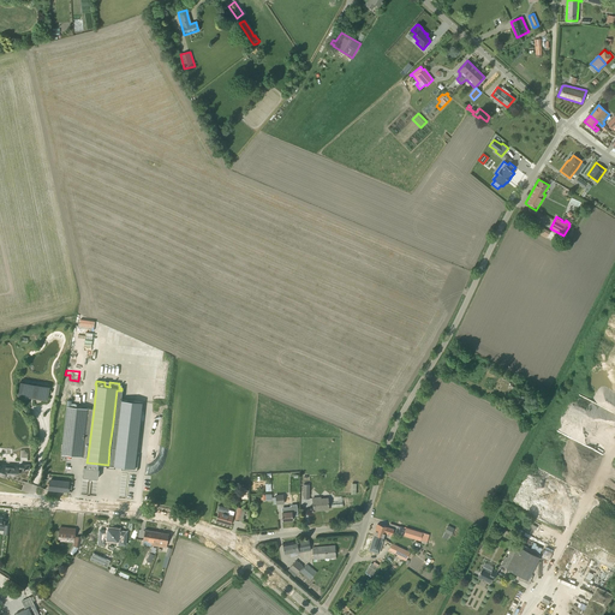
[(21,382),(18,396),(47,401),(49,387),(21,382)]
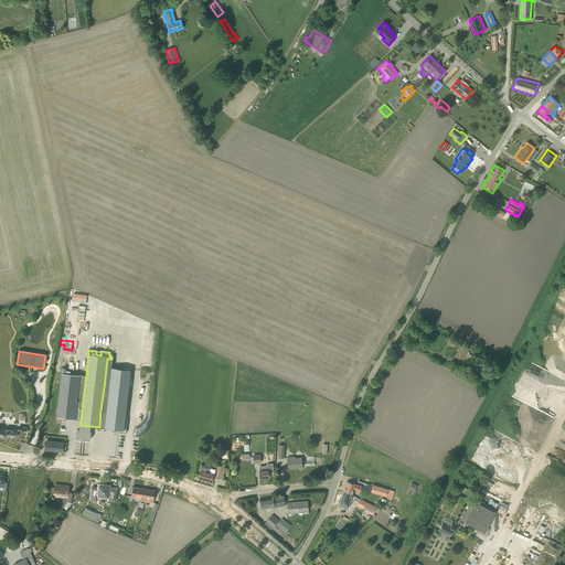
[(68,358),(57,356),(56,372),(68,373),(70,371),(65,370),(65,368),(61,368),(62,360),(67,360),(68,358)]
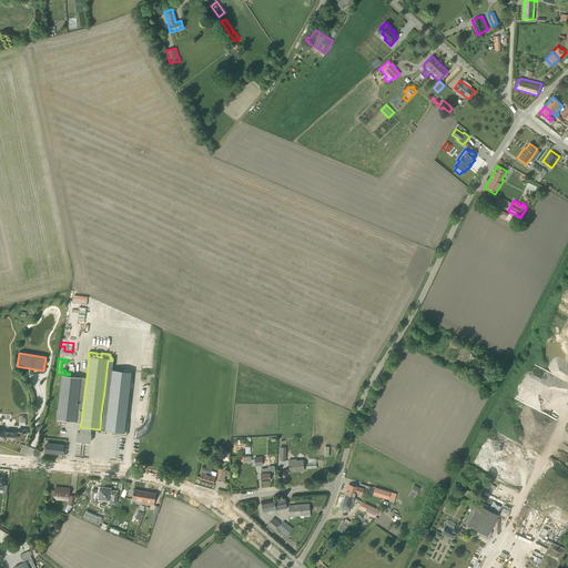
[(104,391),(101,413),(107,414),(104,430),(114,432),(113,434),(127,435),(127,427),(124,427),(131,372),(112,369),(109,392),(104,391)]
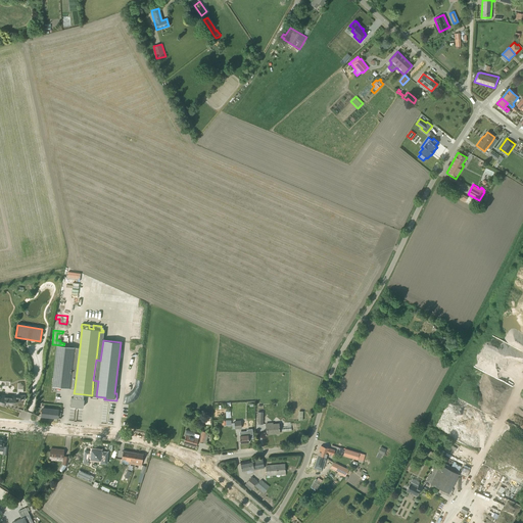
[(56,344),(52,386),(75,388),(80,347),(56,344)]
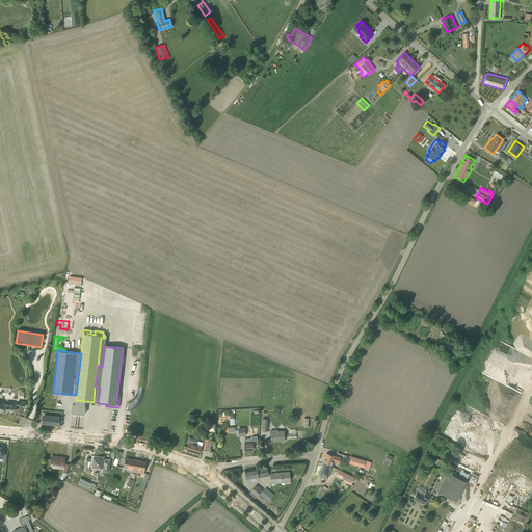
[(85,414),(86,406),(85,406),(85,401),(75,400),(74,404),(73,404),(72,411),(73,413),(77,414),(77,415),(79,415),(80,414),(84,415),(85,414)]
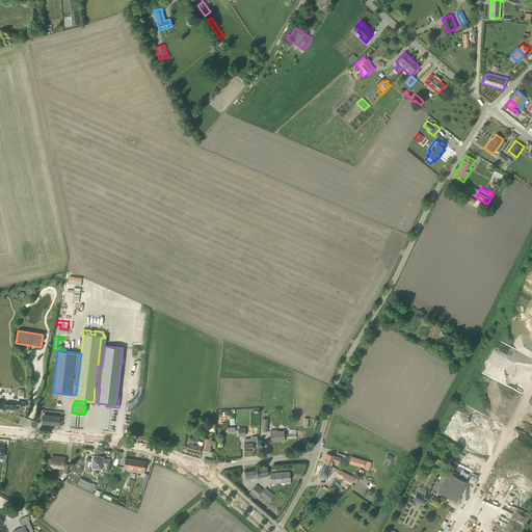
[(0,410),(5,413),(6,410),(15,411),(16,404),(5,403),(1,403),(0,402),(0,410)]
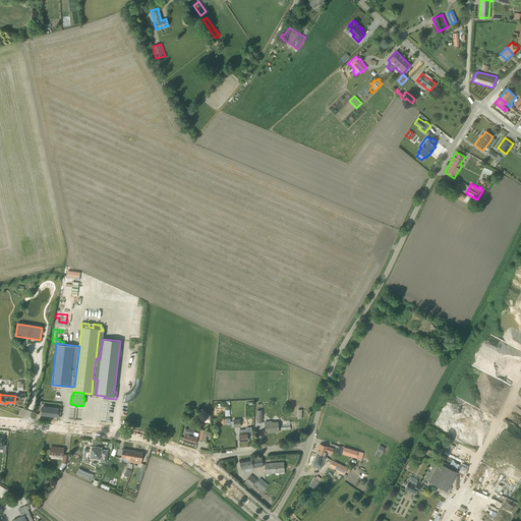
[(43,406),(42,415),(58,417),(59,408),(43,406)]
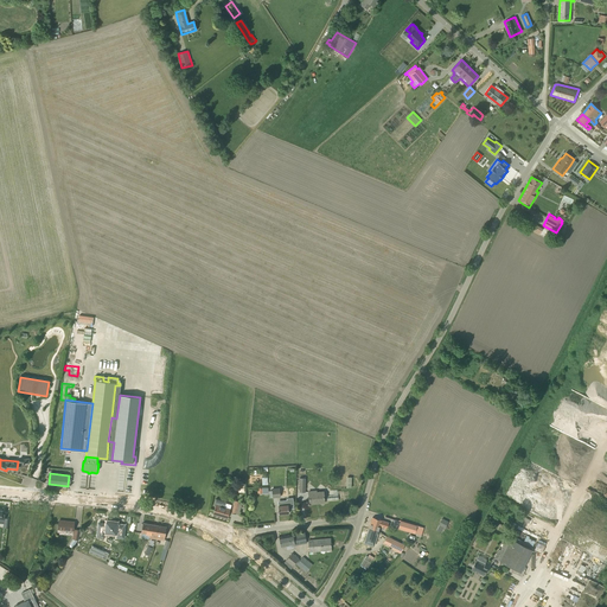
[(280,487),(272,489),(272,491),(269,491),(270,498),(273,497),(273,498),(276,498),(281,497),(280,487)]
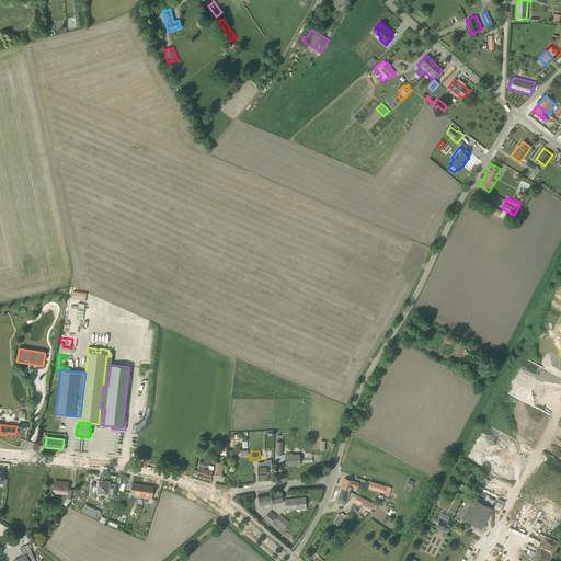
[(300,464),(299,456),(293,456),(293,454),(285,455),(286,466),(300,464)]
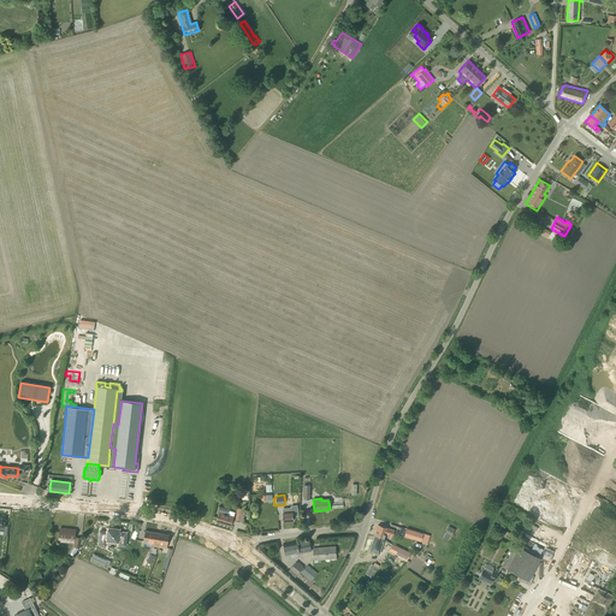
[(219,513),(218,516),(217,522),(231,526),(234,517),(227,515),(230,509),(219,507),(217,513),(219,513)]
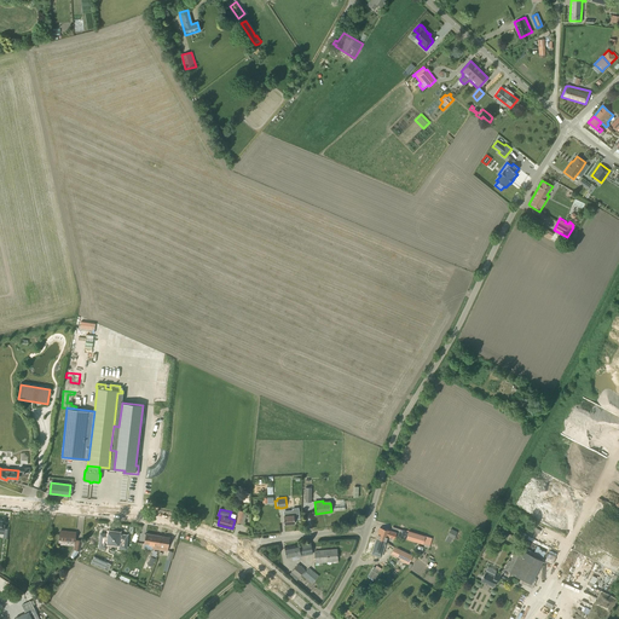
[(299,519),(299,513),(299,512),(293,513),(293,510),(289,510),(289,515),(283,515),(284,524),(295,524),(294,519),(299,519)]
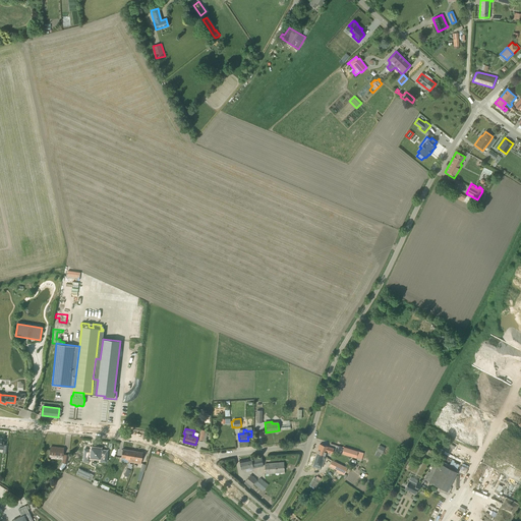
[(316,453),(325,456),(326,452),(331,453),(333,449),(327,447),(327,446),(325,446),(320,444),(316,453)]
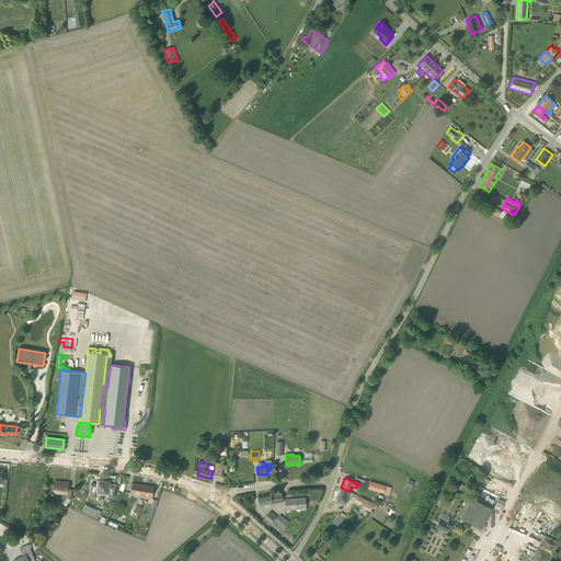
[(408,479),(405,485),(411,488),(414,482),(408,479)]
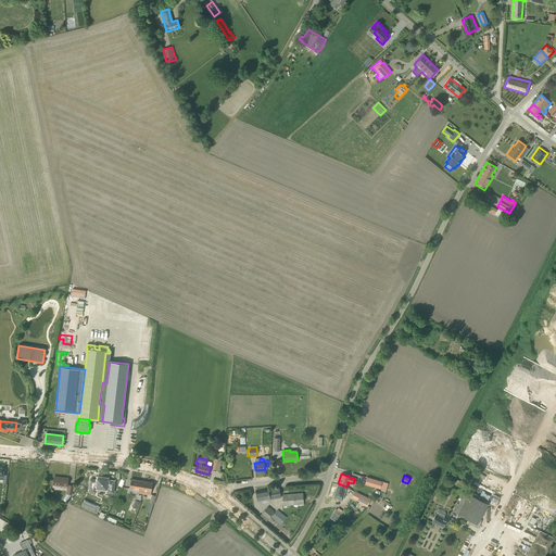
[(67,487),(67,483),(68,478),(54,477),(53,489),(60,489),(60,485),(67,487)]
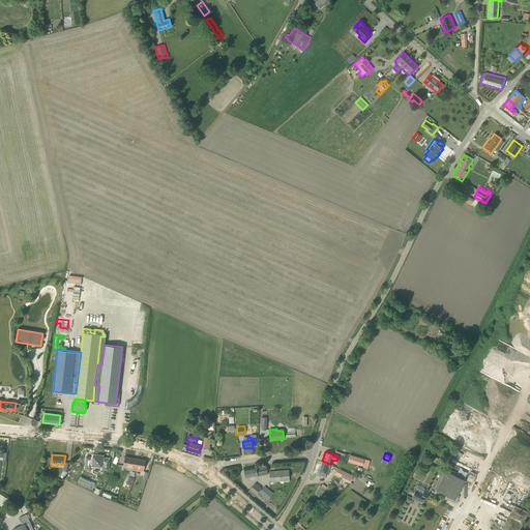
[(367,467),(370,461),(350,454),(348,461),(367,467)]
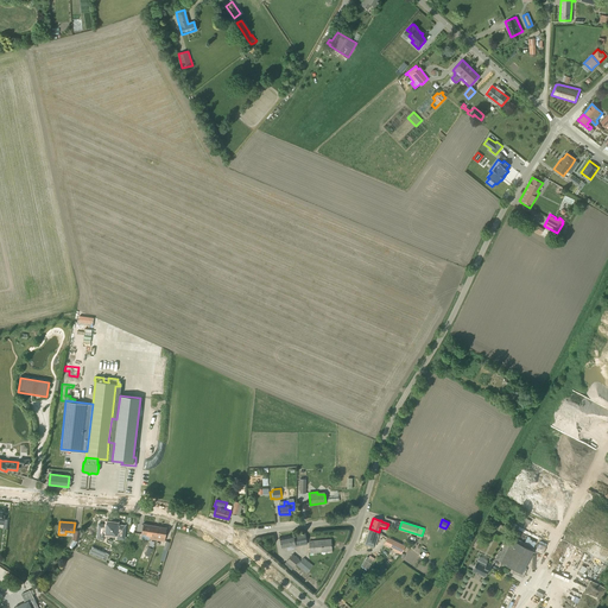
[(97,524),(96,537),(103,537),(103,532),(116,534),(116,537),(122,538),(124,526),(116,525),(116,523),(106,523),(106,524),(97,524)]
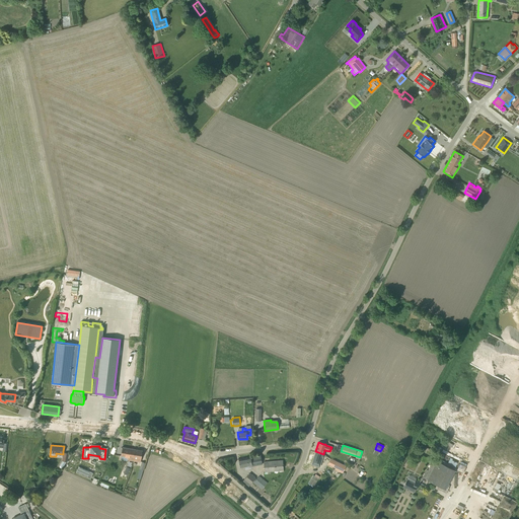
[(122,452),(121,456),(122,456),(121,459),(128,460),(131,460),(133,461),(135,449),(134,449),(133,449),(123,447),(122,452)]
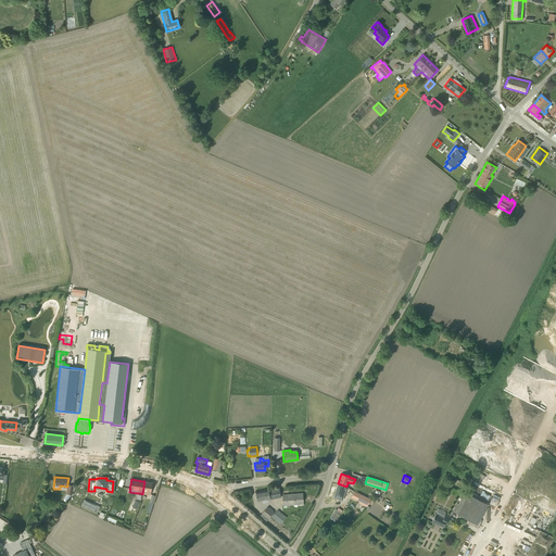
[(144,481),(142,494),(151,495),(152,482),(144,481)]
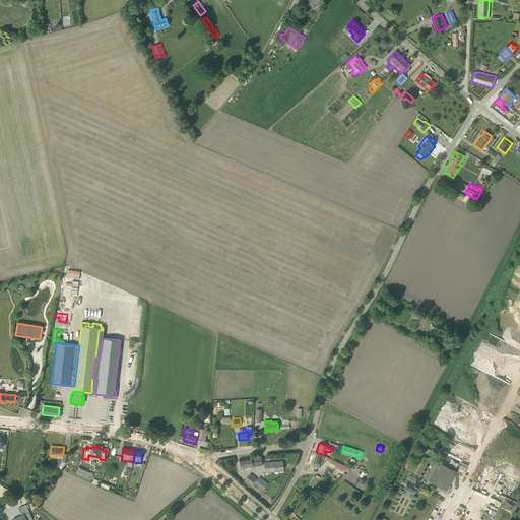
[(316,452),(313,461),(318,463),(321,464),(324,455),(316,452)]
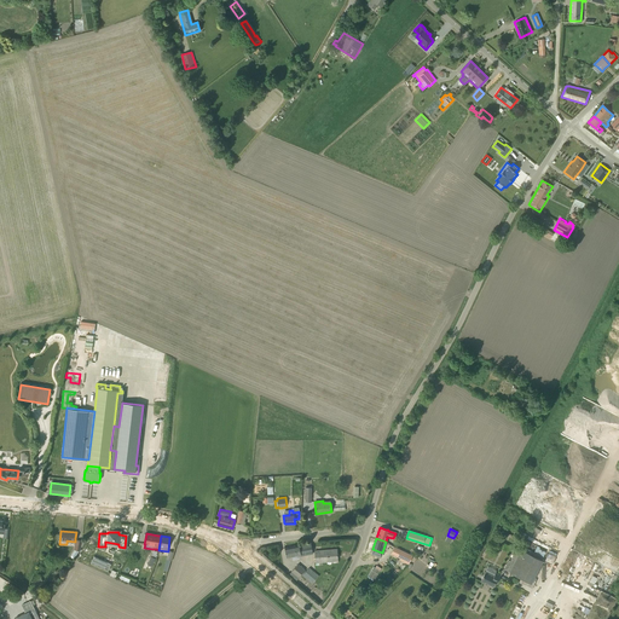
[(75,557),(79,550),(80,550),(82,541),(76,539),(74,550),(71,555),(70,556),(71,557),(73,557),(74,557),(75,557)]
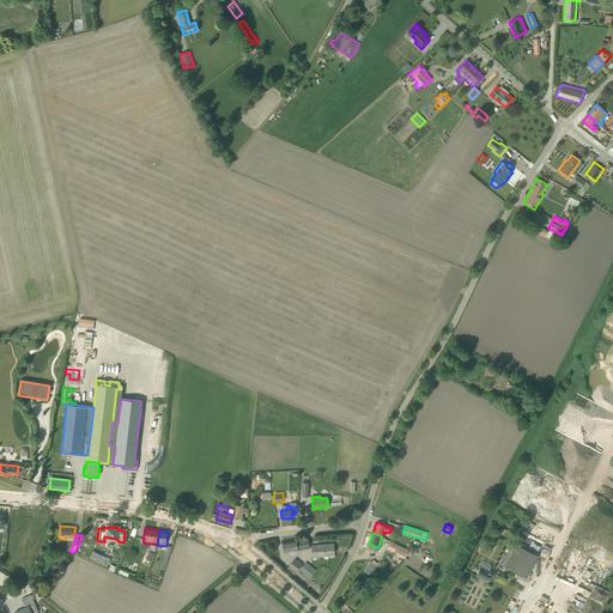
[(310,548),(309,544),(308,538),(281,542),(284,552),(290,551),(298,550),(298,551),(310,548)]
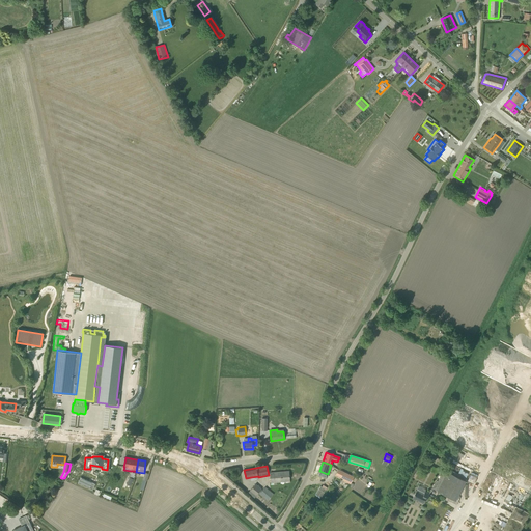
[(354,476),(338,469),(335,475),(342,479),(341,480),(350,484),(354,476)]
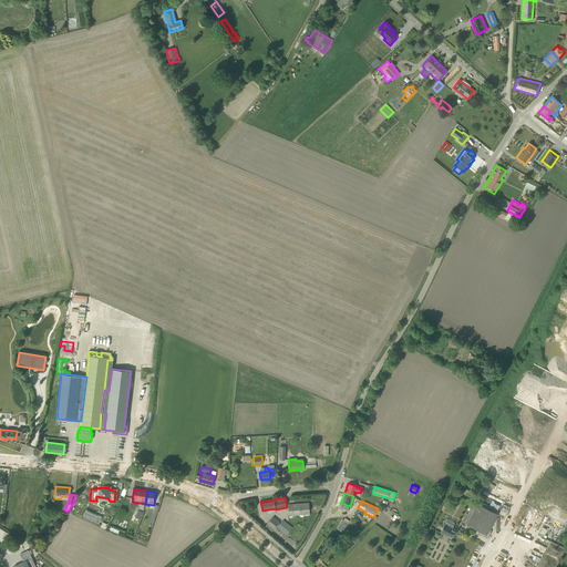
[(309,503),(288,505),(289,516),(310,514),(309,503)]
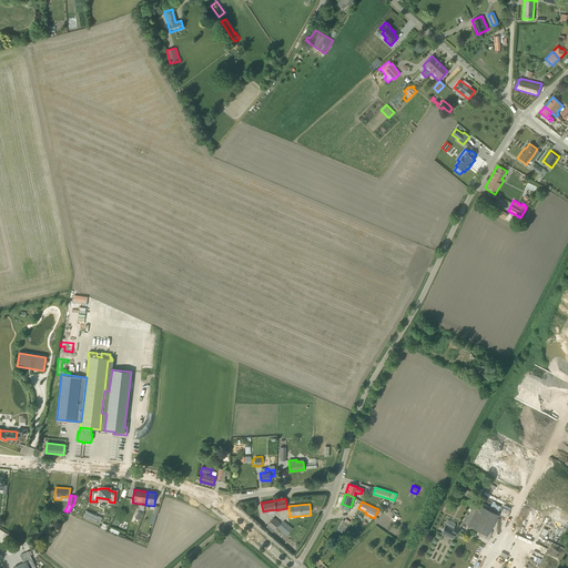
[(476,509),(467,525),(480,531),(478,535),(488,539),(490,535),(492,533),(489,531),(498,515),(478,505),(476,509)]
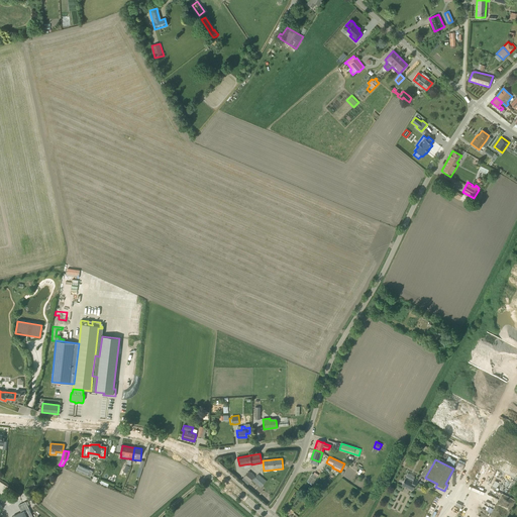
[(425,478),(433,463),(429,461),(426,469),(424,468),(420,475),(425,478)]
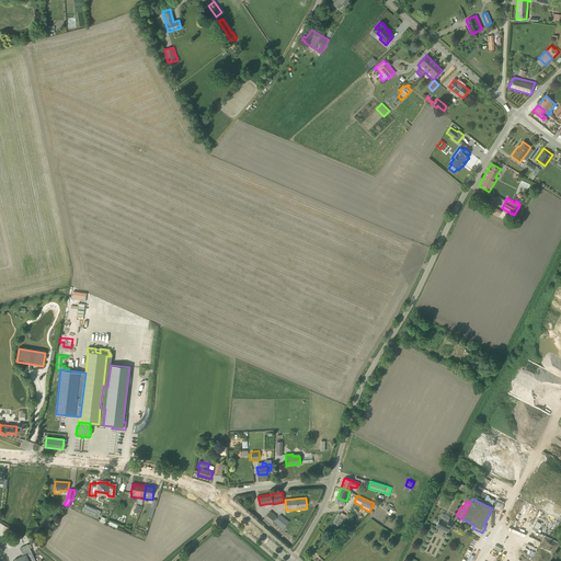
[(87,503),(84,510),(100,516),(102,510),(87,503)]
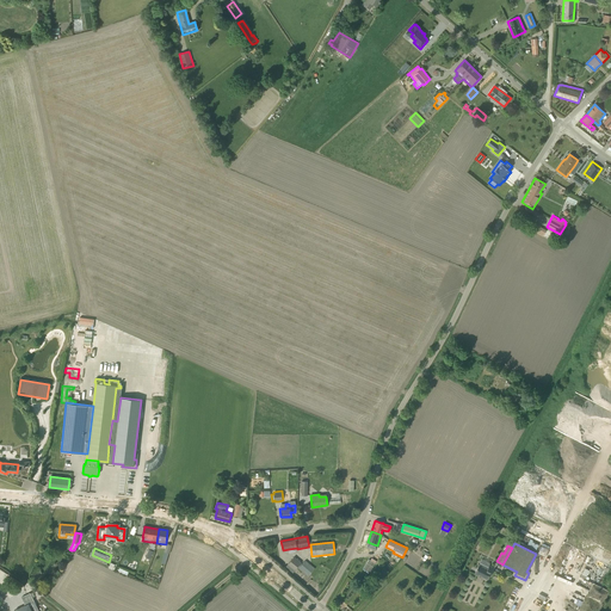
[(288,565),(295,569),(297,567),(308,576),(314,568),(304,561),(302,565),(294,557),(288,565)]
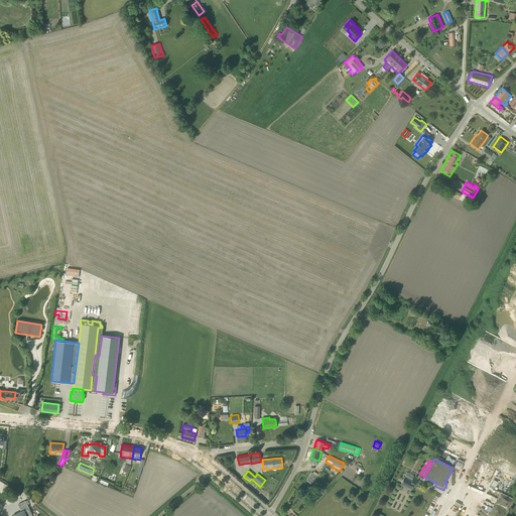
[(404,477),(402,480),(400,485),(404,486),(404,487),(405,487),(407,487),(411,489),(412,486),(414,487),(416,483),(417,480),(413,478),(411,481),(404,477)]
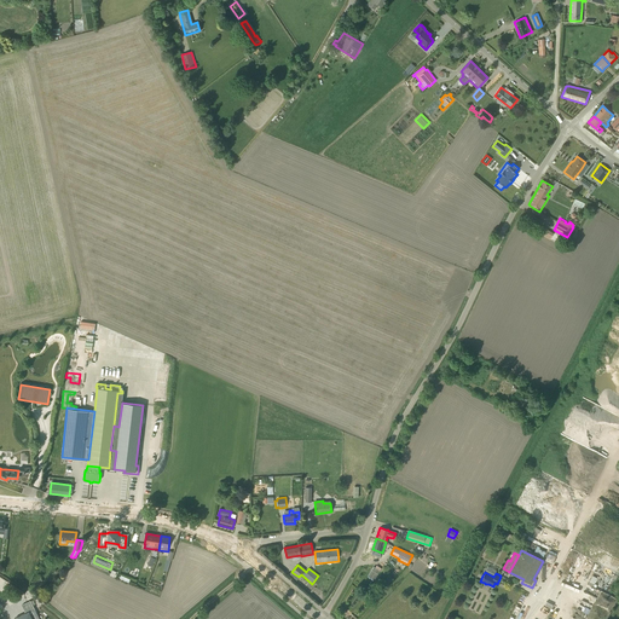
[(601,590),(594,603),(611,612),(617,600),(601,590)]
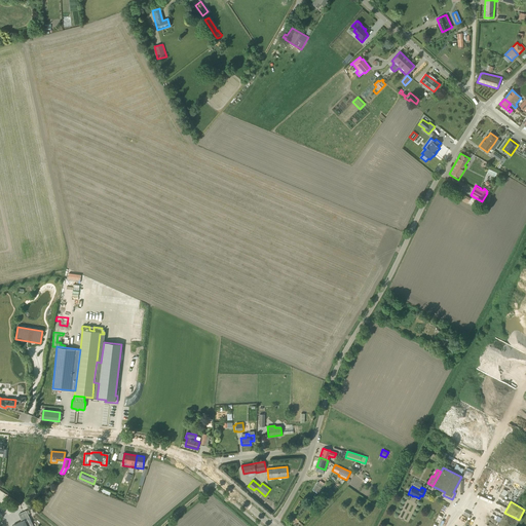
[(16,524),(12,525),(11,525),(33,525),(29,517),(26,511),(19,514),(22,521),(16,524)]
